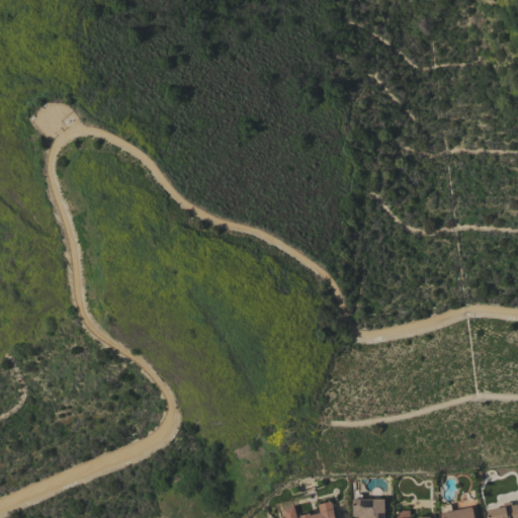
[(356,517),(356,516),(352,516),(352,499),(383,499),(383,517),(356,517)]
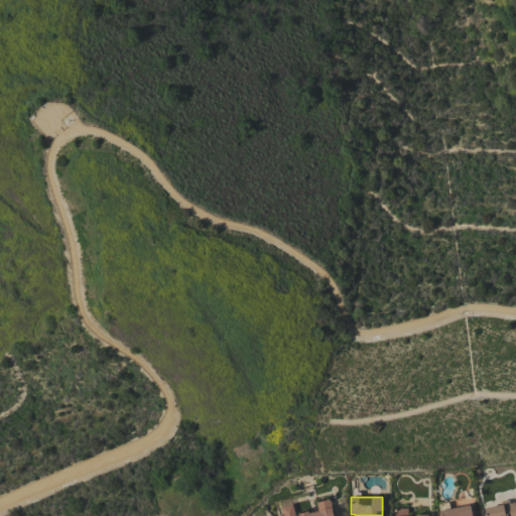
[(297,515),(297,514),(307,511),(308,513),(317,511),(315,503),(330,499),(332,509),(331,509),(332,515),(297,515)]
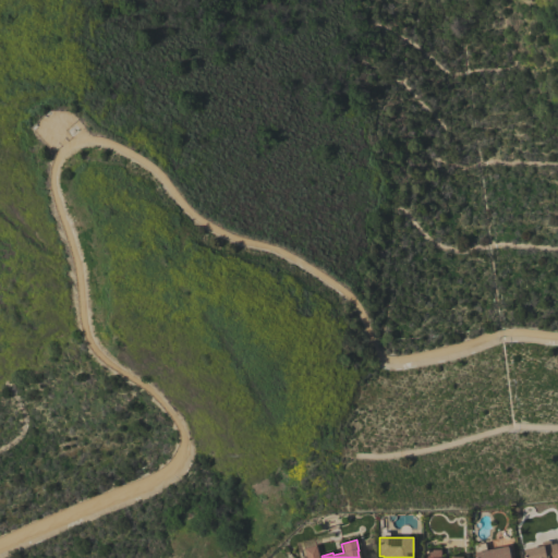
[(525,557),(524,549),(542,546),(541,543),(549,541),(550,545),(556,544),(557,556),(557,557),(525,557)]
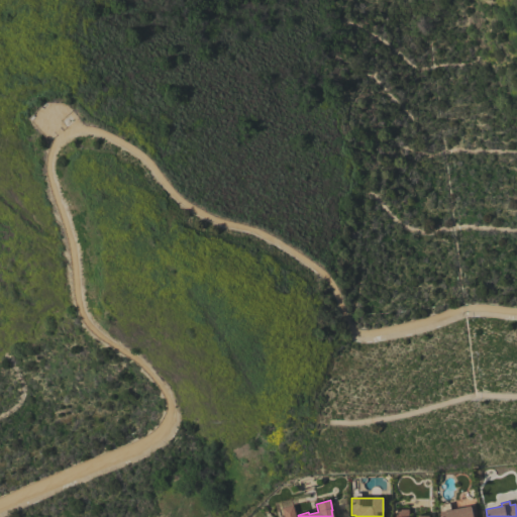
[(295,516),(284,516),(282,508),(292,505),(295,516)]
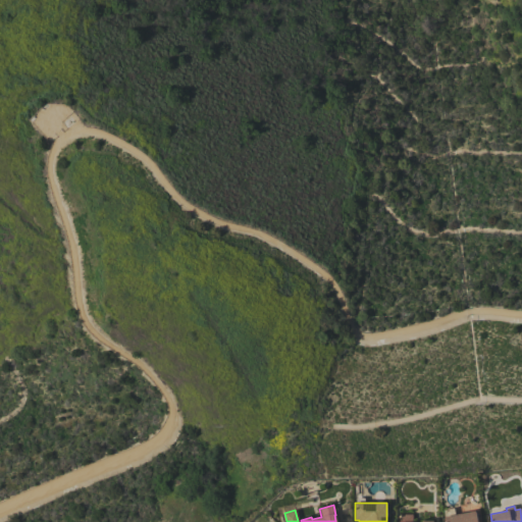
[(445,521),(445,517),(475,511),(477,521),(445,521)]
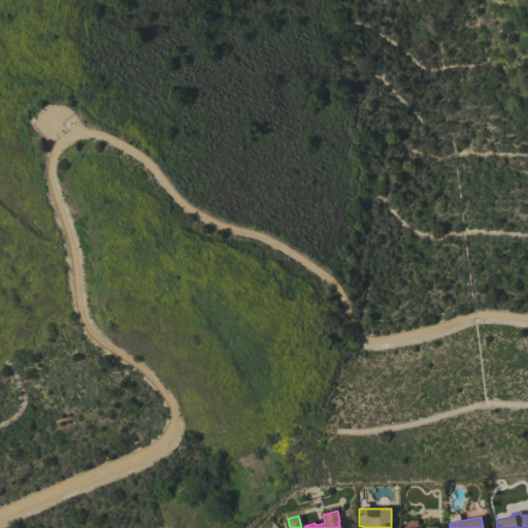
All buildings are outlined.
